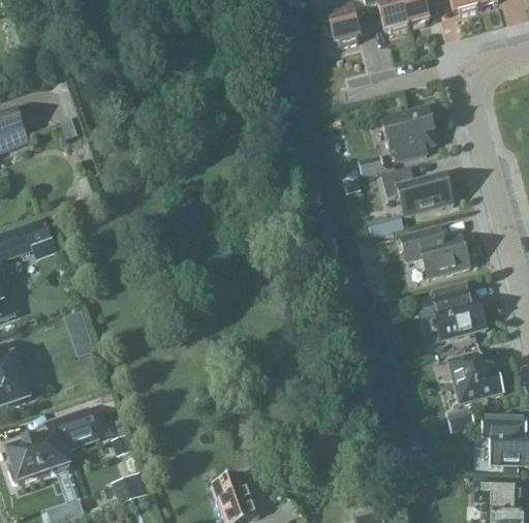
[(353,12),(366,9),(363,0),(323,0),(329,20),(324,21),(328,34),(332,33),(335,43),(338,42),(338,45),(358,40),(356,37),(360,36),(353,12)]
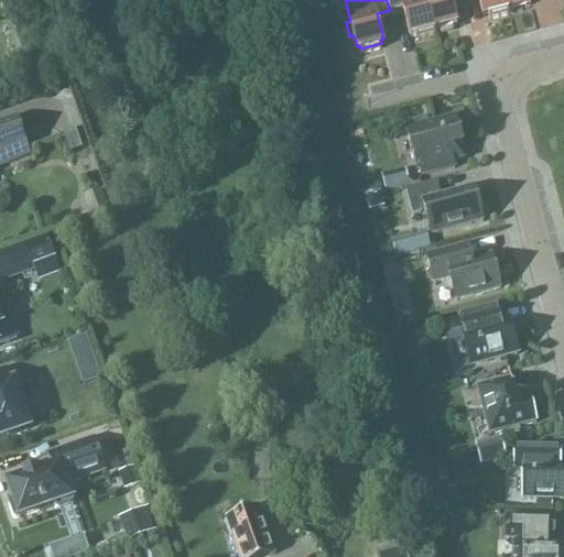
[(433,25),(426,0),(387,0),(390,10),(403,7),(410,32),(415,31),(415,34),(435,29),(435,25),(433,25)]
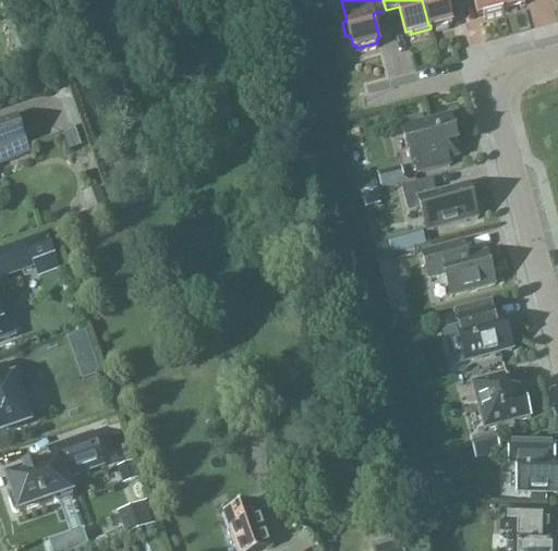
[(422,0),(428,25),(431,25),(452,20),(447,0),(422,0)]
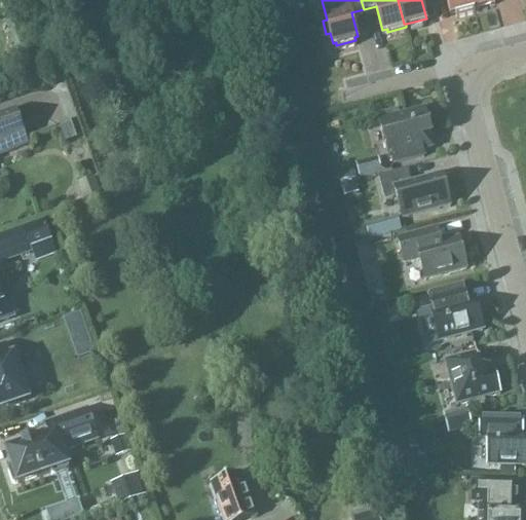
[(473,6),(471,0),(447,0),(450,11),(455,10),(456,13),(475,8),(474,5),(473,6)]
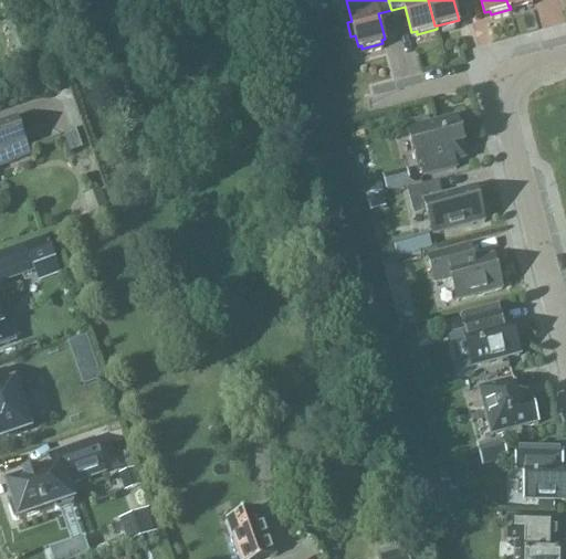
[(0,151),(27,143),(16,113),(0,118),(0,151)]
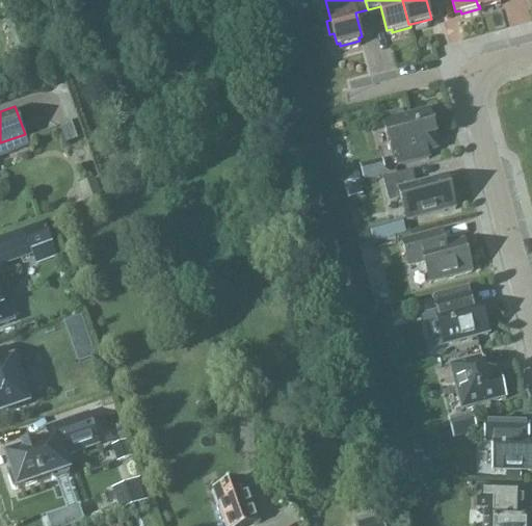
[(387,111),(388,117),(382,119),(390,146),(392,146),(395,156),(397,156),(398,162),(429,154),(427,148),(436,146),(433,134),(436,133),(429,106),(404,113),(402,107),(387,111)]
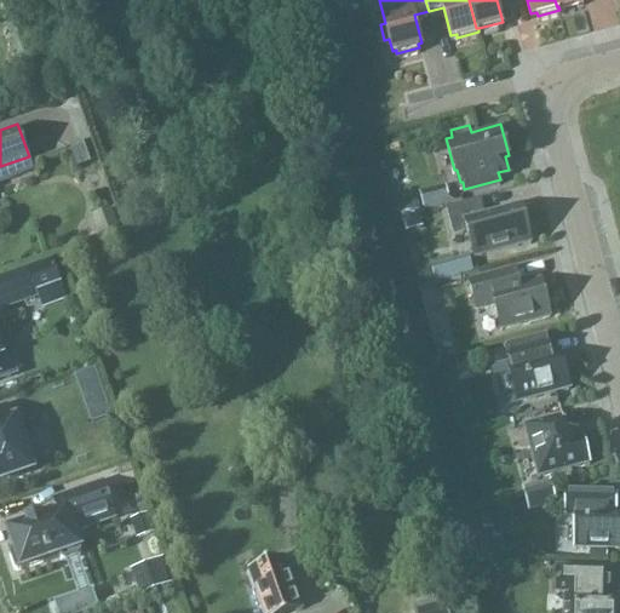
[(475,253),(530,238),(521,200),(484,210),(481,194),(446,204),(453,231),(468,227),(475,253)]
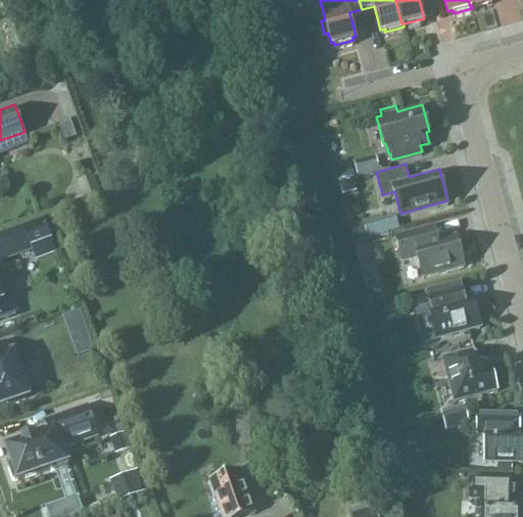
[(25,223),(0,231),(0,256),(33,246),(25,223)]
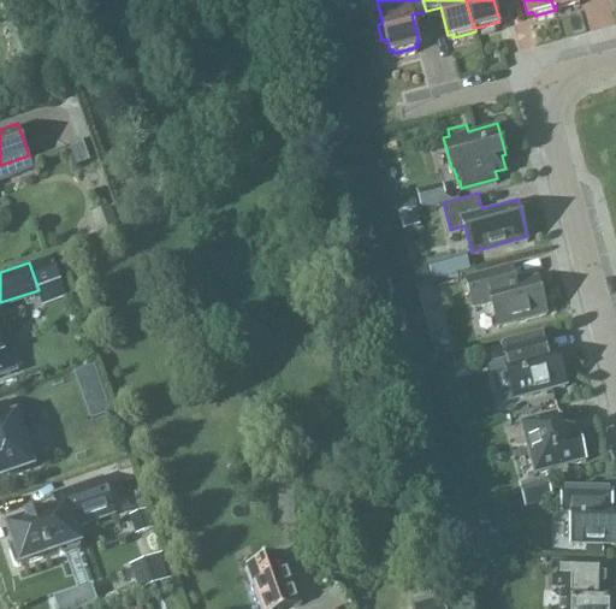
[(497,323),(546,309),(537,273),(516,279),(513,262),(466,275),(473,303),(491,299),(497,323)]
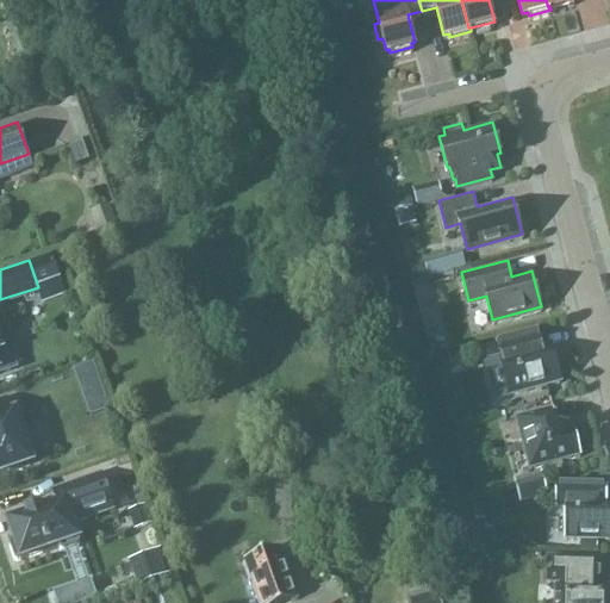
[(560,378),(551,341),(541,343),(537,328),(498,337),(502,354),(499,354),(510,391),(560,378)]
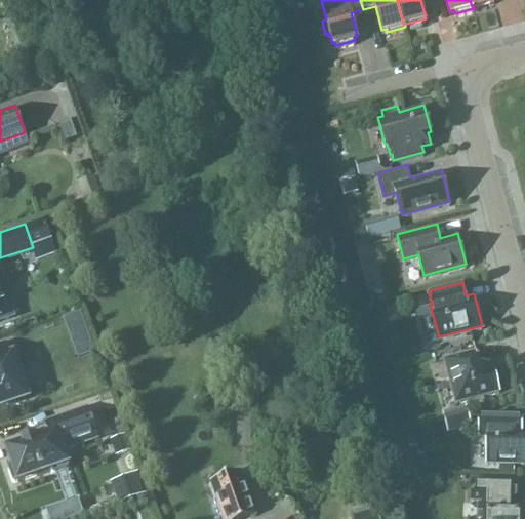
[(59,311),(70,350),(90,344),(80,306),(59,311)]
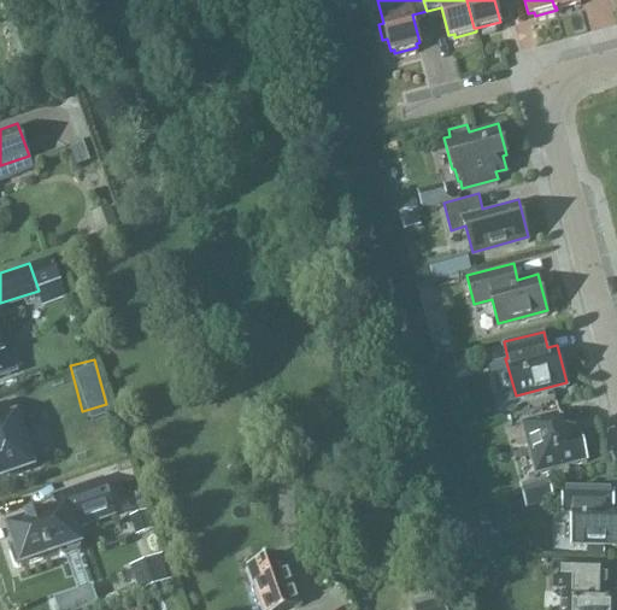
[(7,399),(0,402),(0,474),(31,464),(15,416),(13,416),(7,399)]
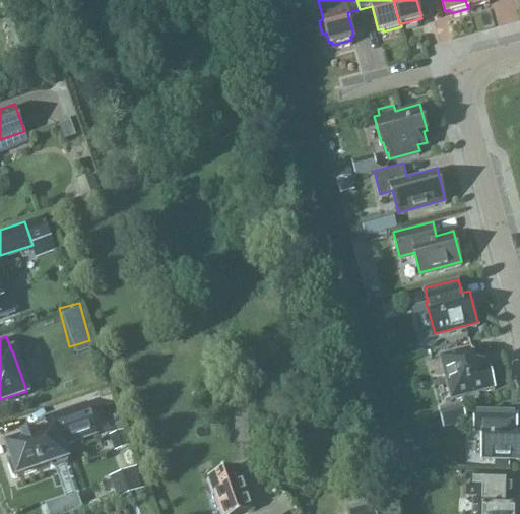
[(434,355),(435,356),(440,354),(451,395),(445,397),(446,398),(495,385),(489,364),(486,365),(484,357),(475,359),(471,344),(434,355)]
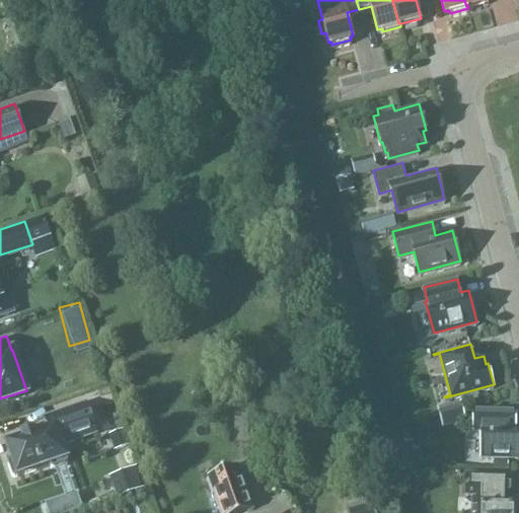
[(439,399),(439,417),(461,416),(460,399),(439,399)]
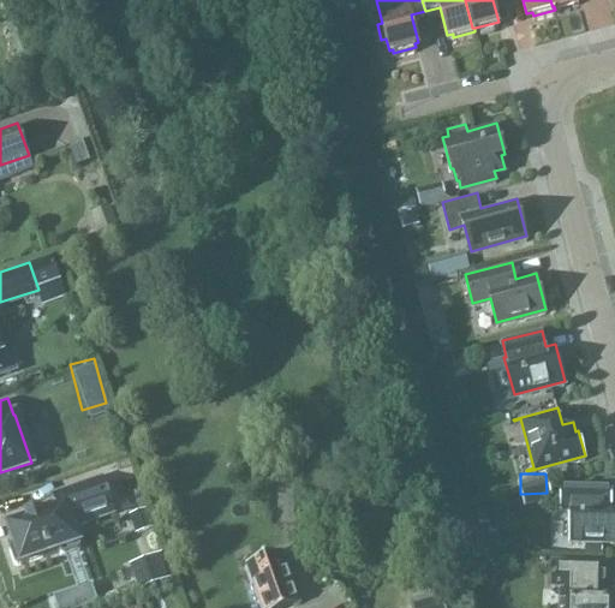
[(10,546),(15,560),(18,561),(60,547),(61,550),(64,552),(79,547),(81,543),(75,524),(95,518),(93,510),(111,504),(113,510),(114,510),(102,475),(53,492),(58,506),(42,511),(41,508),(25,513),(27,517),(9,523),(15,541),(11,542),(10,546)]
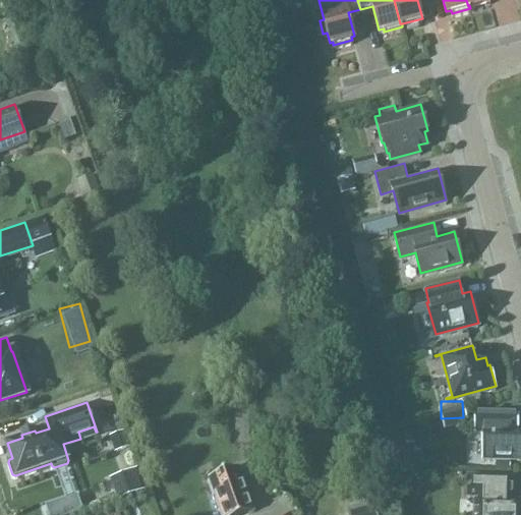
[(482,456),(520,457),(520,426),(517,426),(518,411),(475,410),(475,430),(483,430),(482,456)]
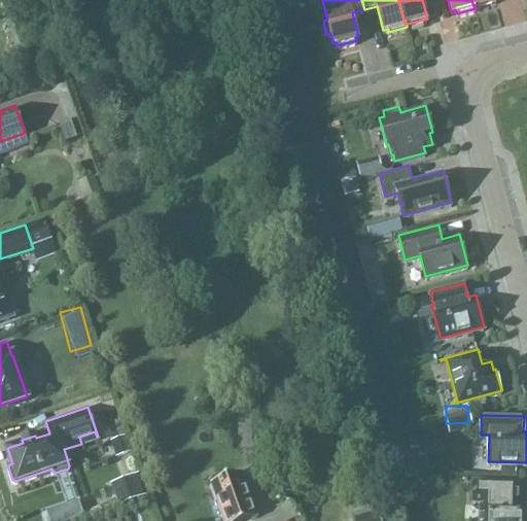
[(108,479),(117,499),(144,488),(135,467),(108,479)]
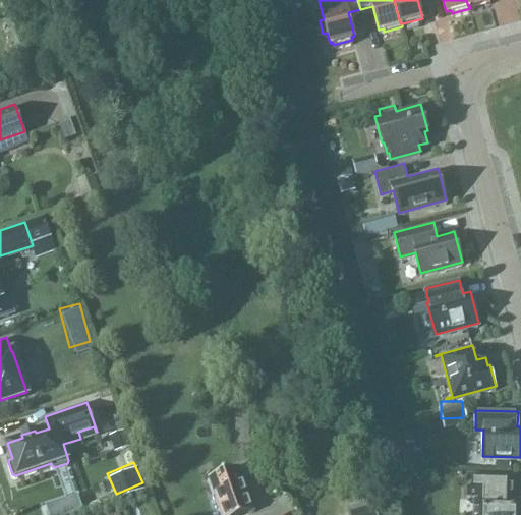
[(208,475),(221,514),(233,514),(254,507),(239,464),(208,475)]
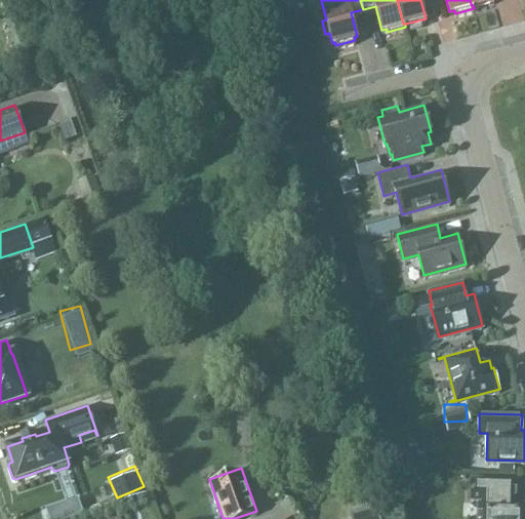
[(524,518),(524,502),(519,502),(519,477),(471,476),(471,498),(480,498),(480,501),(478,501),(477,518),(524,518)]
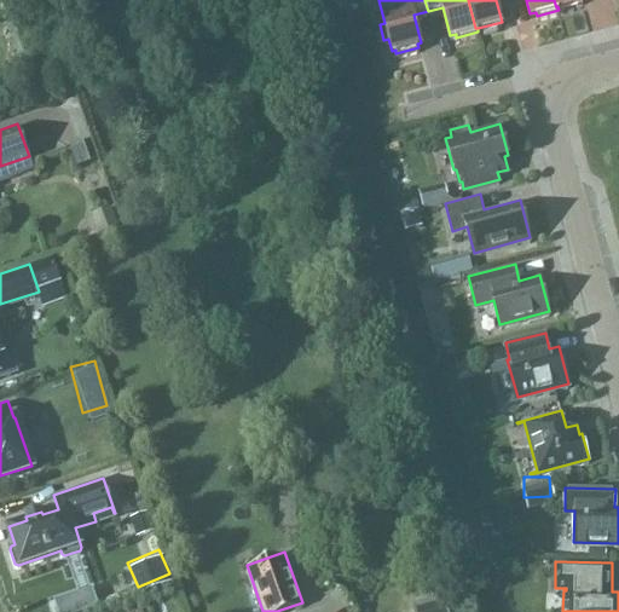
[(416,611),(449,611),(444,592),(412,599),(416,611)]
